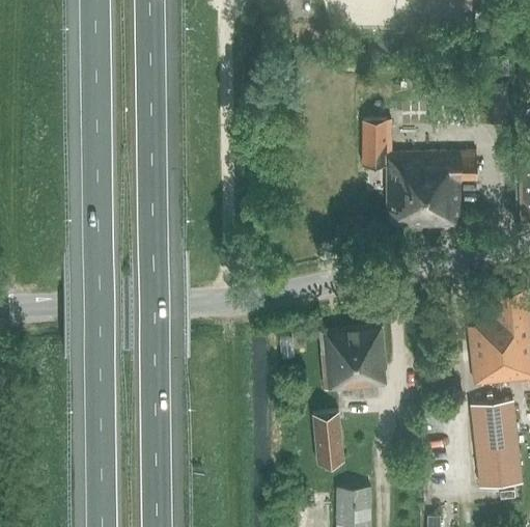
[(478,0),(475,0),(476,21),(493,20),(492,0),(478,0)]
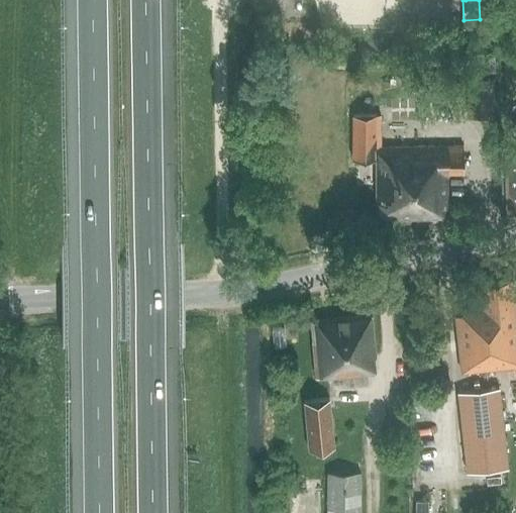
[(410,102),(450,104),(450,89),(410,87),(410,102)]
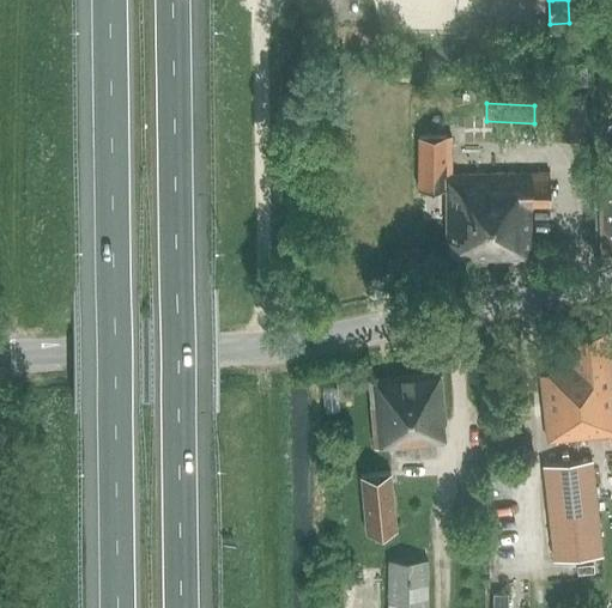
[(444,262),(472,262),(472,265),(476,269),(485,268),(489,265),(489,262),(509,262),(509,257),(528,257),(528,210),(547,210),(547,176),(446,177),(446,140),(417,141),(418,194),(444,194),(444,262)]
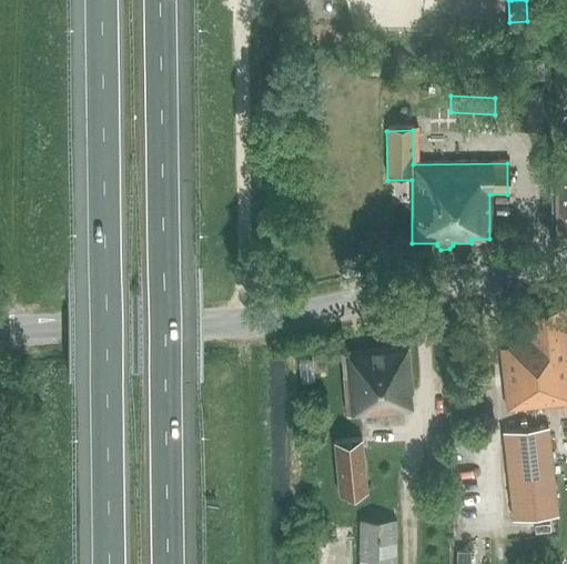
[(566,169),(554,170),(555,240),(566,238),(566,169)]
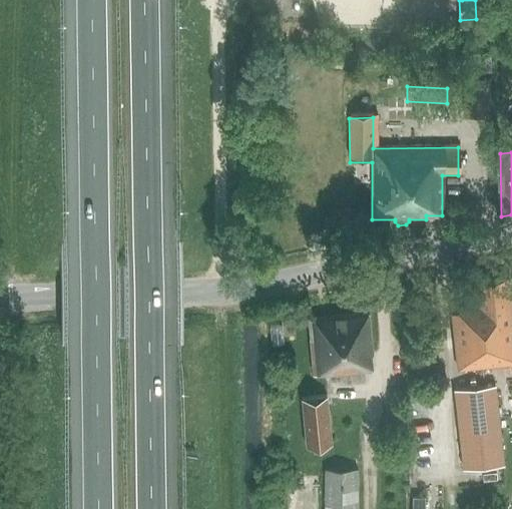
[(420,256),(441,250),(437,232),(416,237),(420,256)]
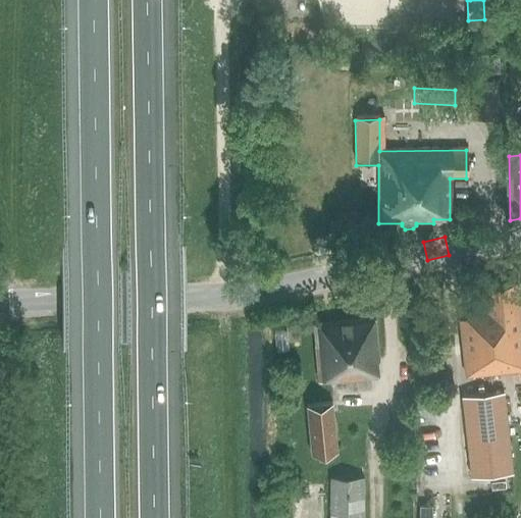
[(459,321),(465,379),(520,372),(520,326),(517,286),(481,290),(484,318),(459,321)]
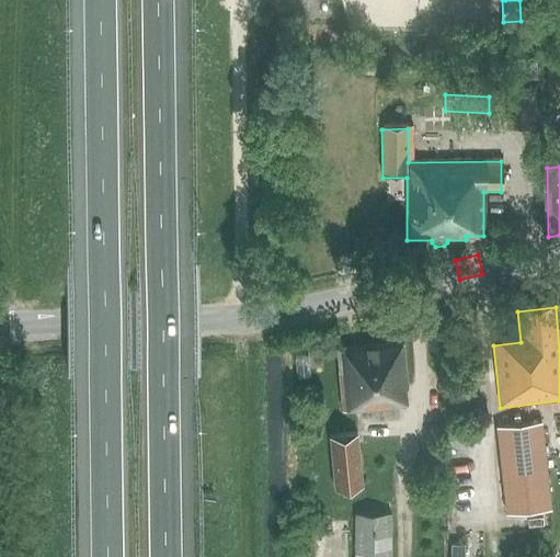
[(402,345),(335,352),(342,413),(353,412),(368,411),(369,424),(398,422),(397,409),(404,408),(403,390),(407,390),(402,345)]
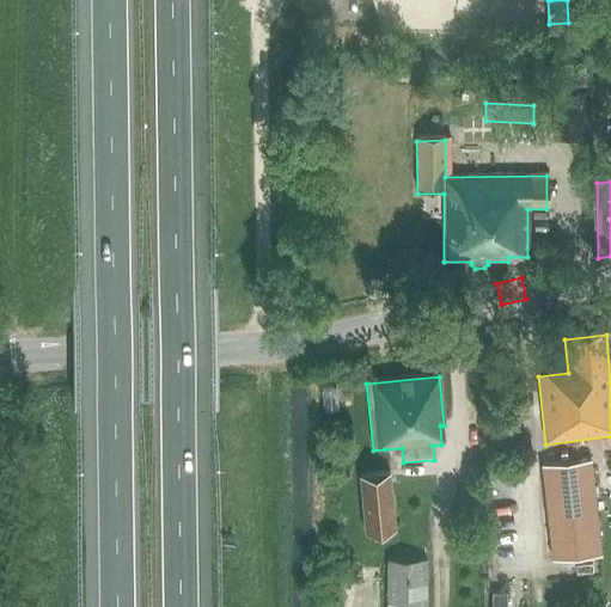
[(539,466),(549,562),(597,557),(588,461),(539,466)]
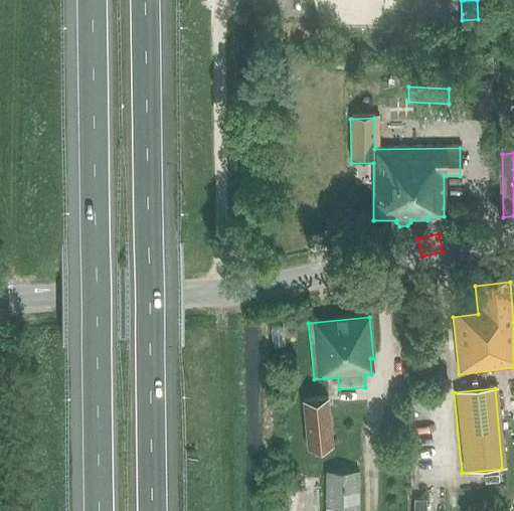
[(327,401),(302,403),(307,452),(332,449),(327,401)]
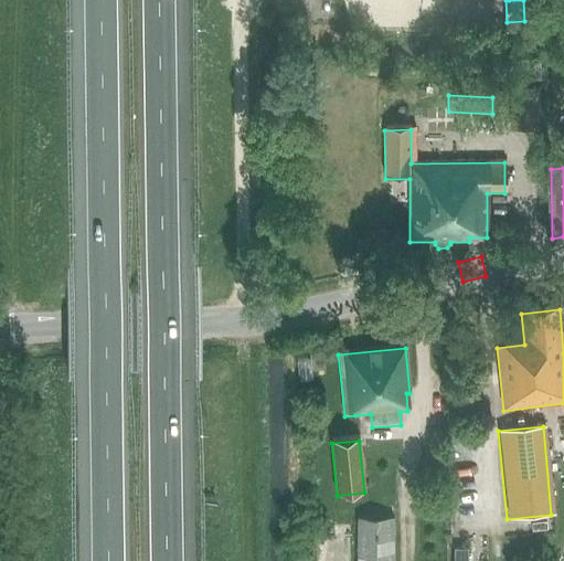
[(392,560),(393,521),(358,521),(357,560),(392,560)]
